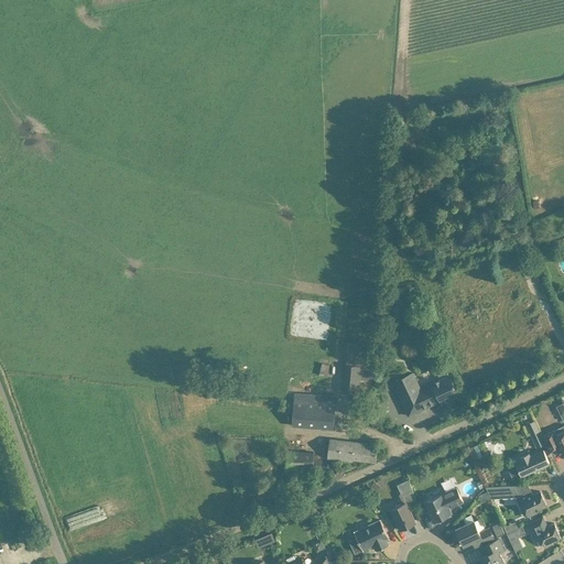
[(371,393),(376,356),(362,355),(364,344),(348,343),(344,391),(371,393)]
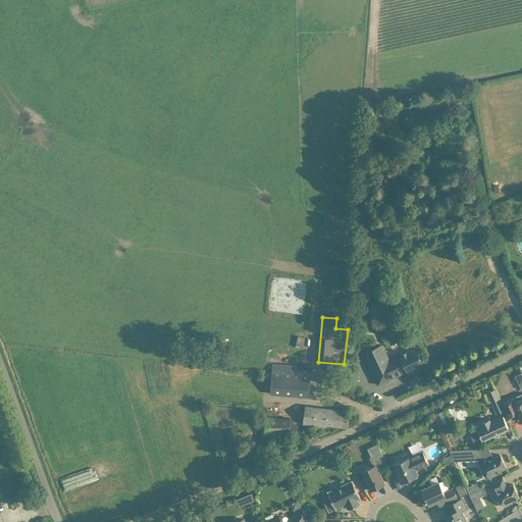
[(366,328),(355,327),(355,337),(365,338),(366,328)]
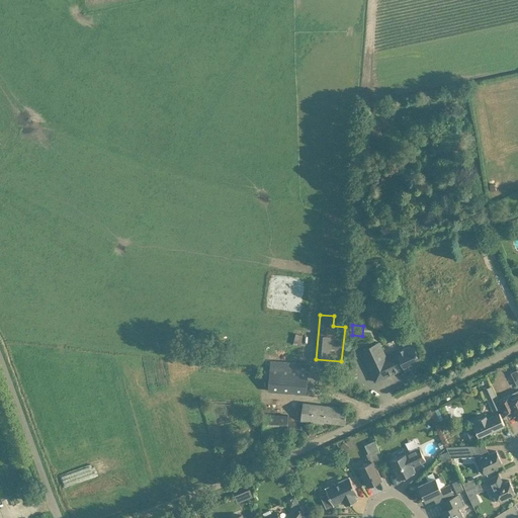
[(303,336),(295,333),(293,344),(299,346),(303,336)]
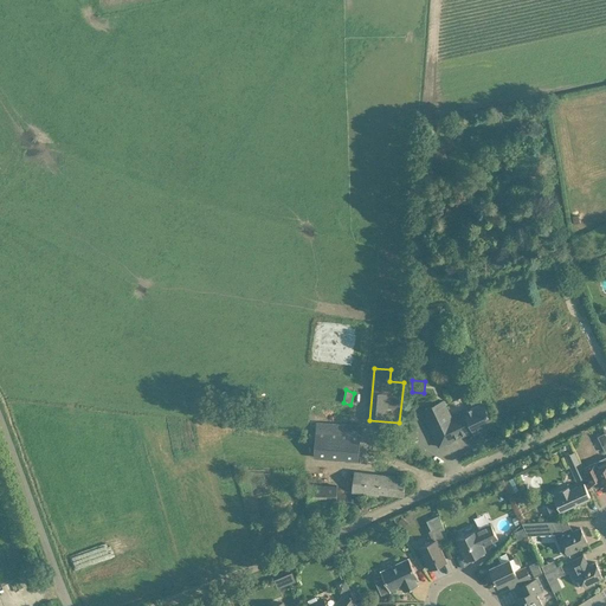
[(420,404),(424,410),(423,411),(439,446),(474,431),(475,433),(494,424),(483,403),(482,404),(479,399),(477,397),(472,398),(471,401),(474,407),(465,411),(465,412),(452,418),(444,400),(434,405),(432,398),(420,404)]
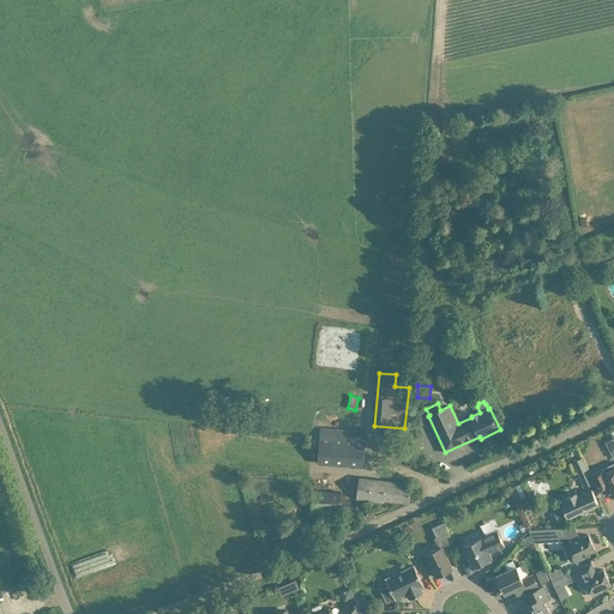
[(363,467),(365,455),(367,431),(321,427),(319,463),(363,467)]
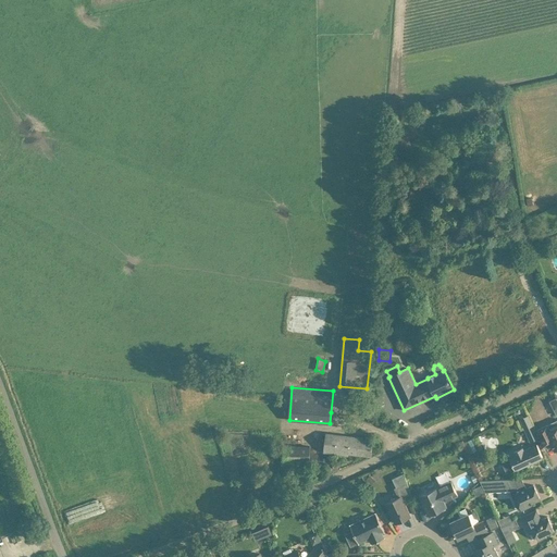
[(364,413),(366,399),(353,398),(351,412),(364,413)]
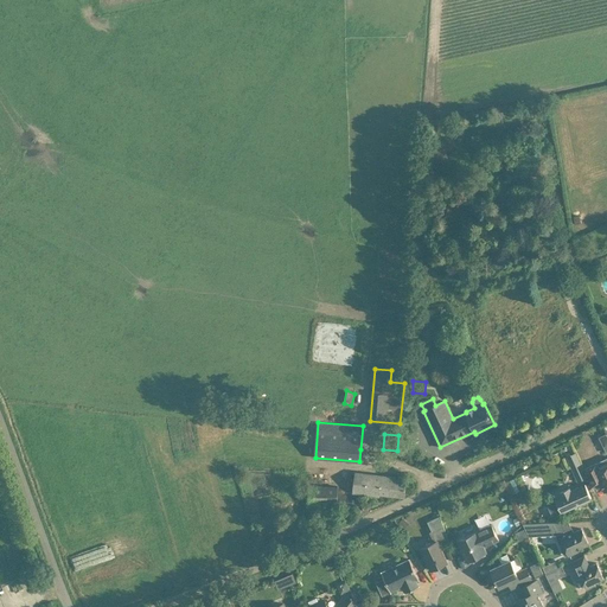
[(576,452),(567,457),(574,474),(585,470),(576,452)]
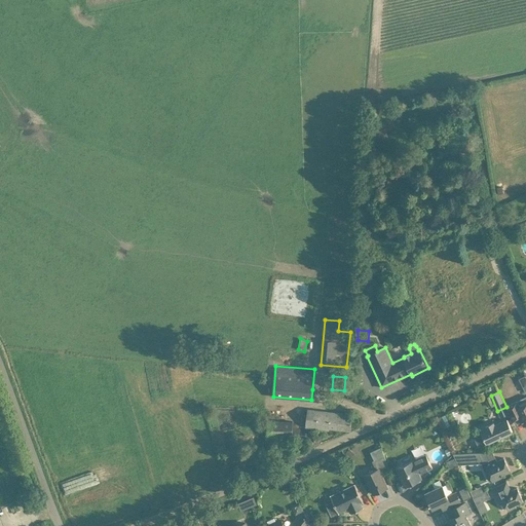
[(518,401),(506,406),(514,421),(521,418),(524,424),(525,423),(525,403),(520,406),(518,401)]
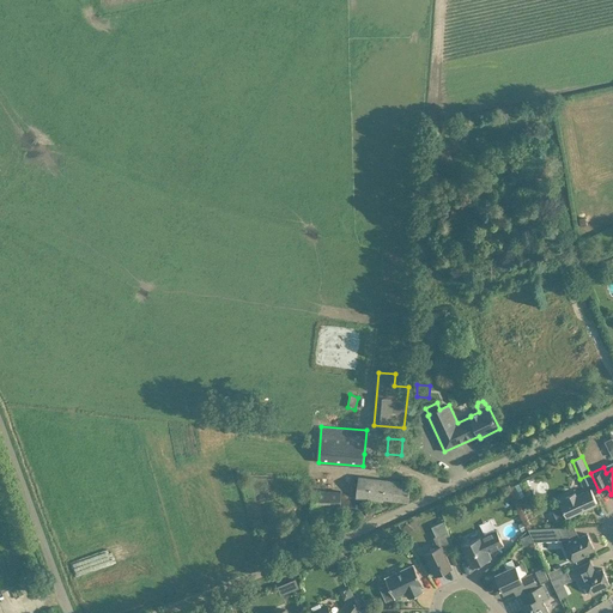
[(383,499),(408,502),(411,483),(359,477),(356,497),(383,501),(383,499)]
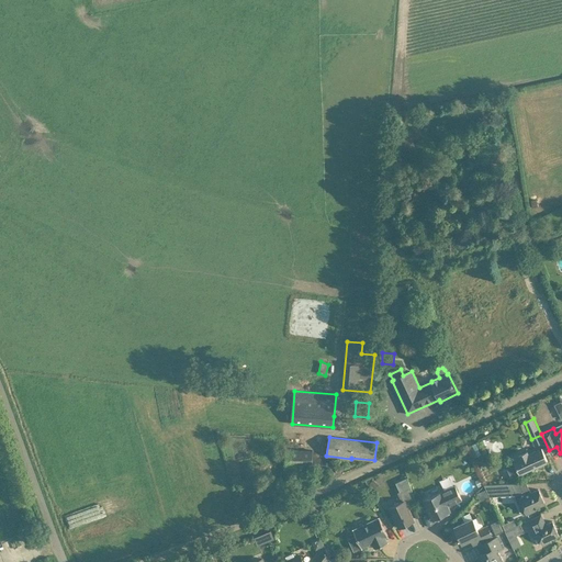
[(471,446),(475,457),(481,454),(476,442),(471,446)]
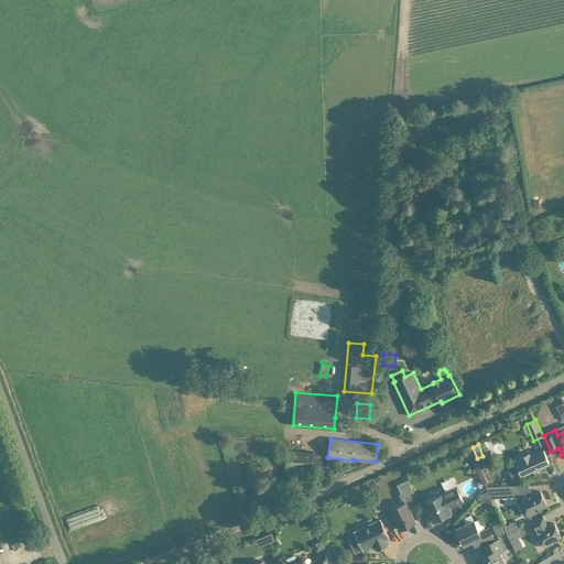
[(513,456),(516,463),(517,464),(509,467),(513,478),(521,474),(521,476),(550,463),(545,453),(545,452),(544,449),(531,456),(530,453),(520,457),(519,454),(513,456)]
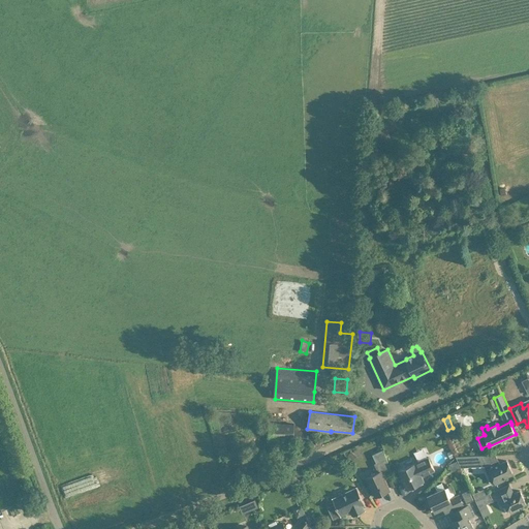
[(283,438),(294,438),(294,424),(269,424),(269,444),(283,445),(283,438)]
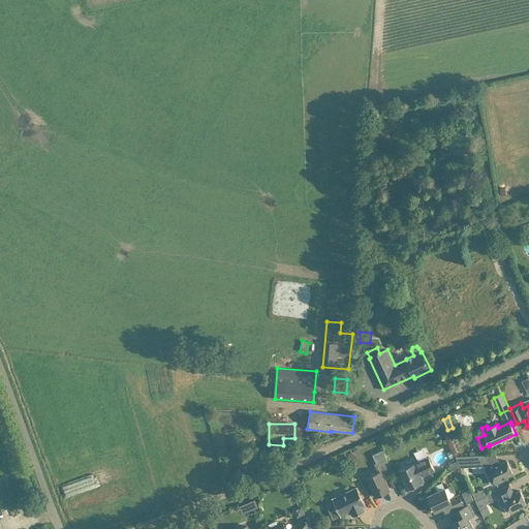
[(372,455),(376,463),(374,463),(378,472),(367,477),(376,497),(391,490),(385,478),(393,475),(386,458),(384,448),(372,455)]
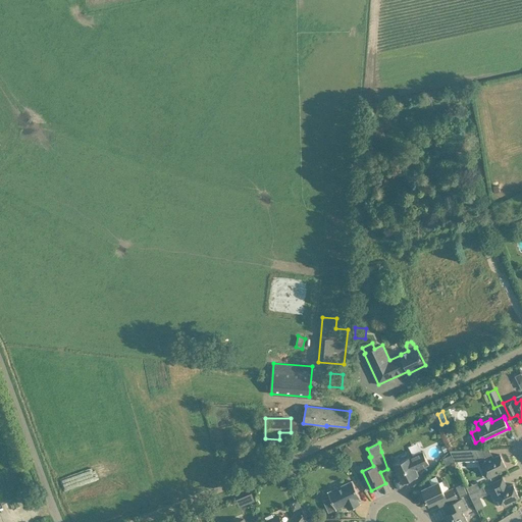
[(346,446),(342,450),(347,454),(351,450),(346,446)]
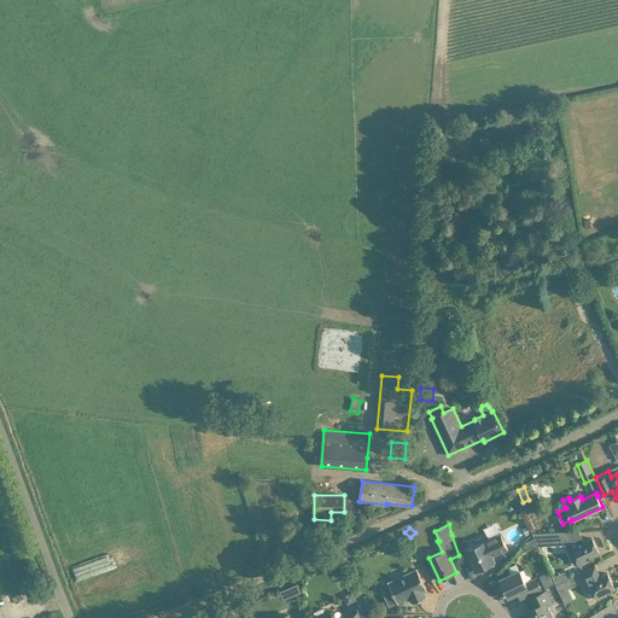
[(565,531),(534,532),(538,546),(566,544),(571,557),(575,555),(579,565),(589,561),(588,559),(599,553),(593,538),(584,542),(579,531),(567,531),(565,531)]
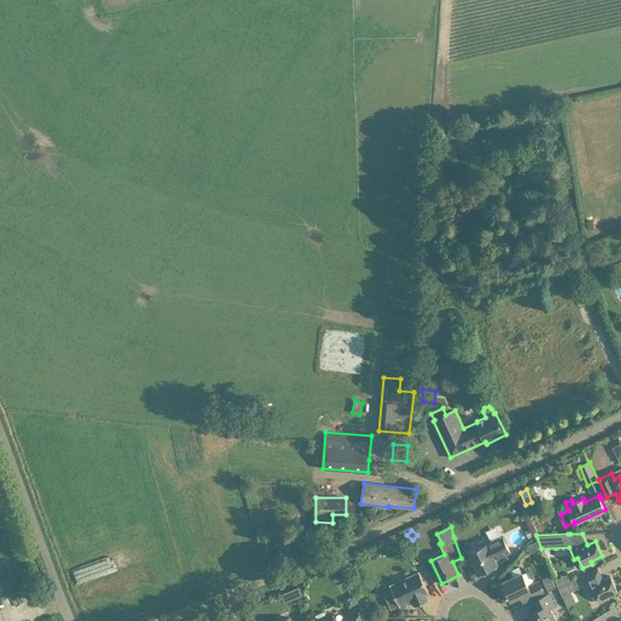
[(468,552),(472,562),(473,563),(478,574),(499,565),(495,559),(511,552),(506,541),(505,539),(503,536),(488,543),(468,552)]
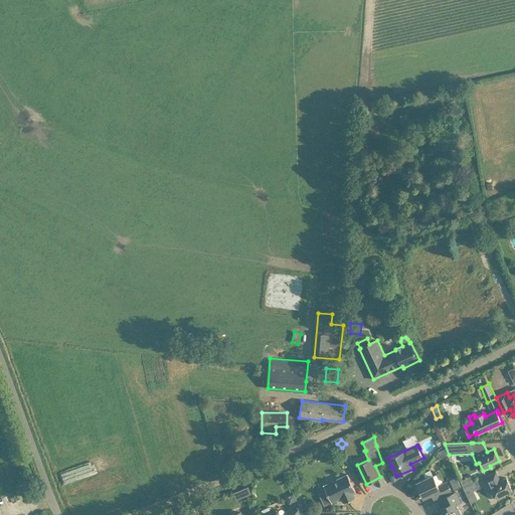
[(482,478),(485,483),(485,484),(490,493),(494,491),(497,499),(505,496),(504,494),(512,490),(506,477),(500,480),(496,471),(482,478)]
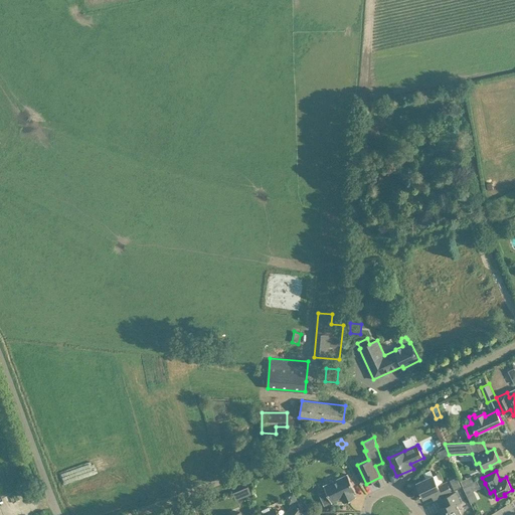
[(284,472),(278,475),(280,481),(287,478),(284,472)]
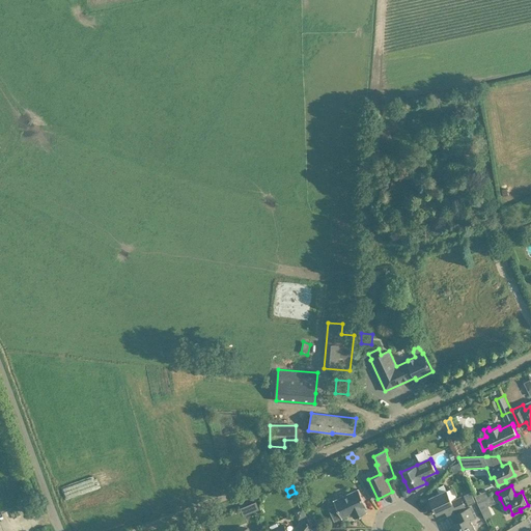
[(335,521),(352,513),(355,519),(367,512),(364,507),(366,506),(359,488),(334,500),(336,506),(329,509),(335,521)]
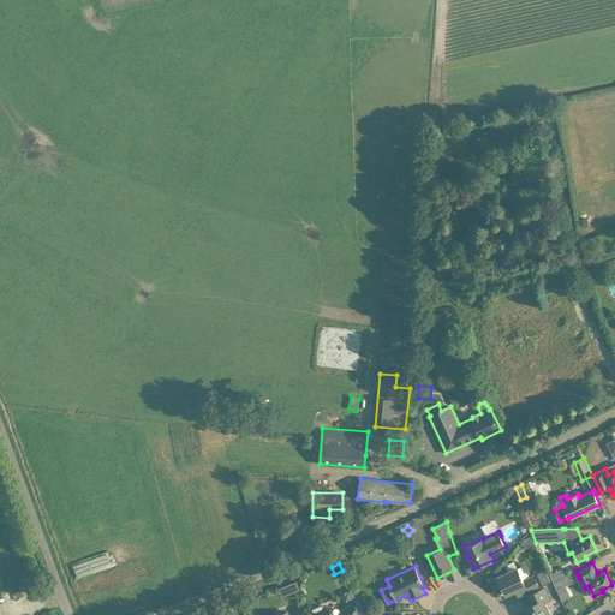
[(523,595),(535,590),(539,587),(533,574),(523,579),(518,568),(497,577),(506,595),(520,587),(523,595)]
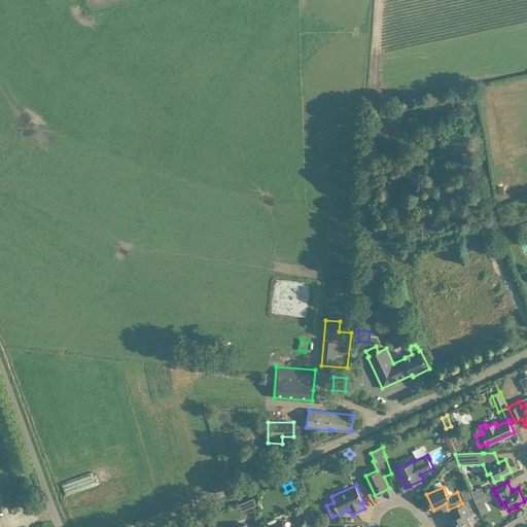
[(484,493),(473,497),(482,515),(489,512),(485,502),(491,499),(488,491),(484,493)]
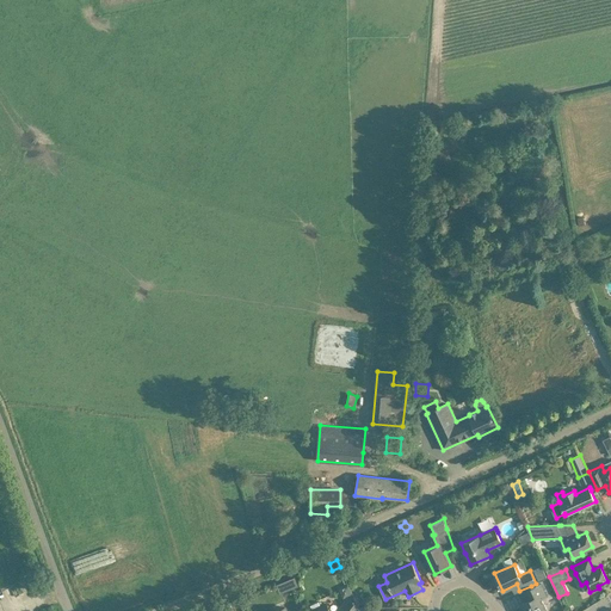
[(294,576),(285,580),(289,588),(298,585),(294,576)]
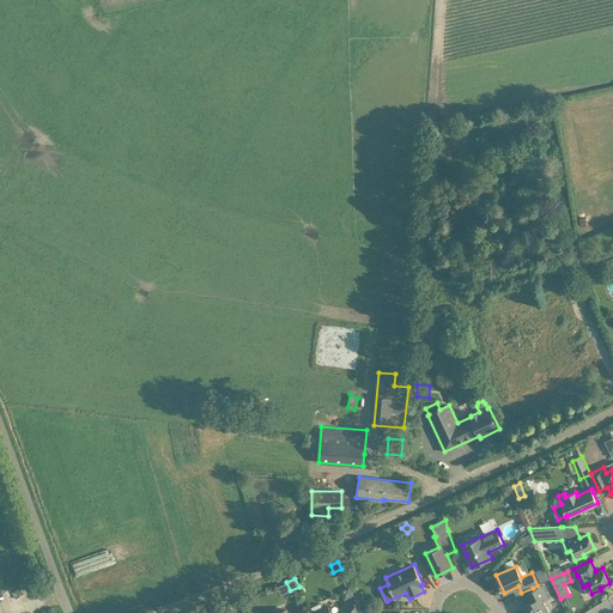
[(536,588),(534,589),(523,594),(528,604),(523,605),(526,612),(548,612),(544,600),(548,598),(544,587),(544,586),(536,588)]
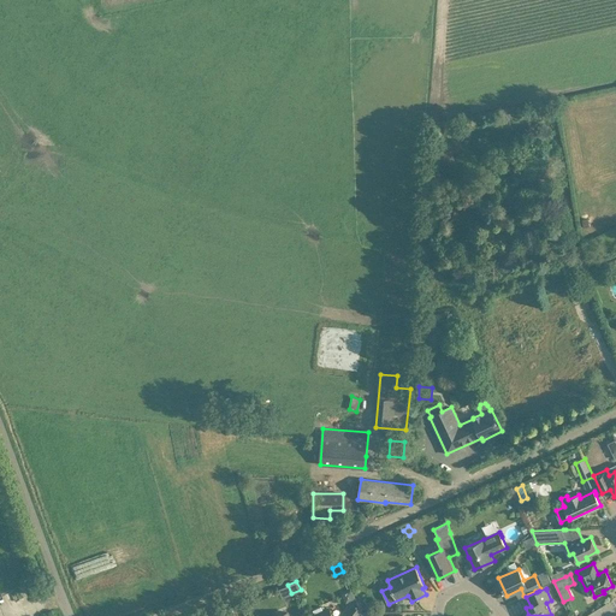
[(351,604),(359,602),(355,593),(348,597),(351,604)]
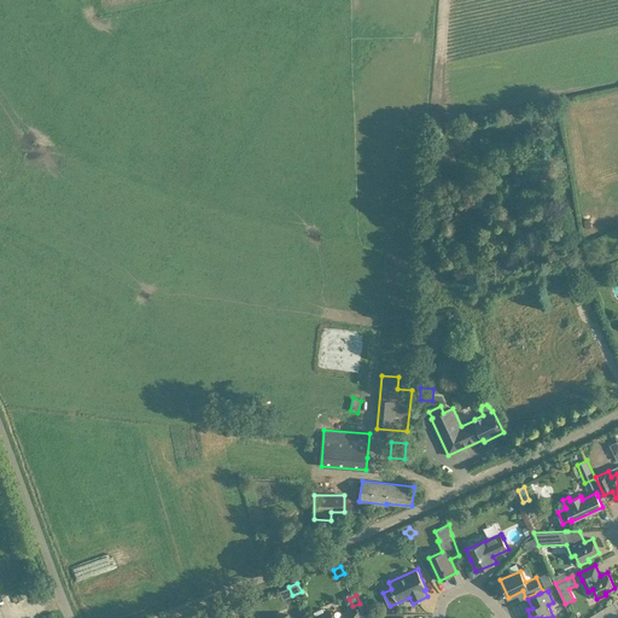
[(344,617),(359,617),(362,613),(354,606),(344,617)]
